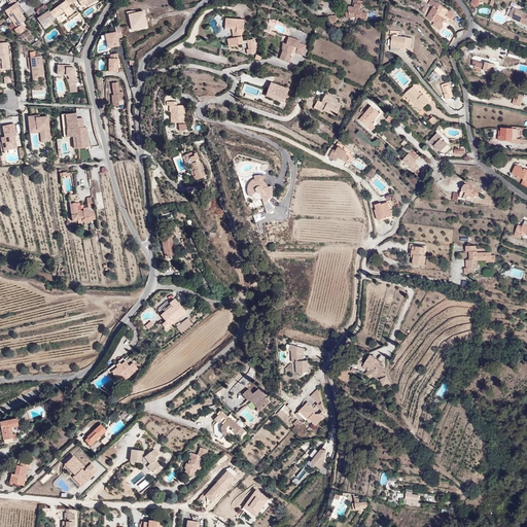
[(358,15),(358,18),(369,19),(370,11),(364,10),(364,7),(362,7),(363,0),(355,0),(354,5),(350,4),(351,10),(352,15),(358,15)]
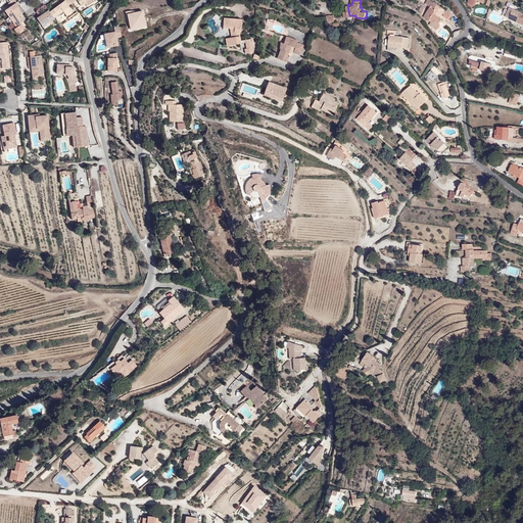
[(452,11),(430,0),(425,0),(424,3),(429,5),(423,18),(426,19),(432,6),(445,12),(441,20),(447,24),(450,17),(449,16),(452,11)]
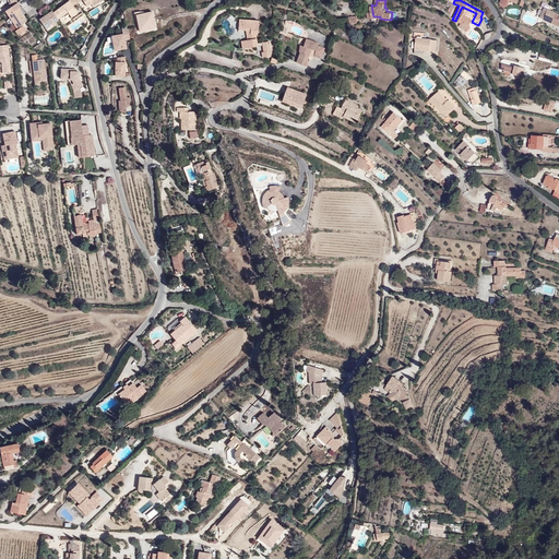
[(6,10),(11,18),(13,15),(18,22),(14,23),(19,27),(15,30),(19,35),(20,34),(21,35),(27,31),(26,30),(27,30),(21,20),(25,16),(19,8),(20,7),(18,2),(6,10)]
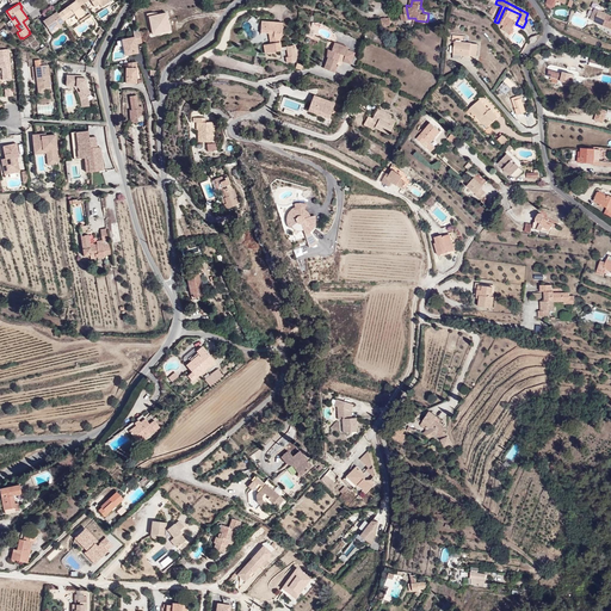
[(76,18),(85,12),(80,6),(78,2),(74,5),(72,2),(59,12),(65,20),(74,13),(76,18)]
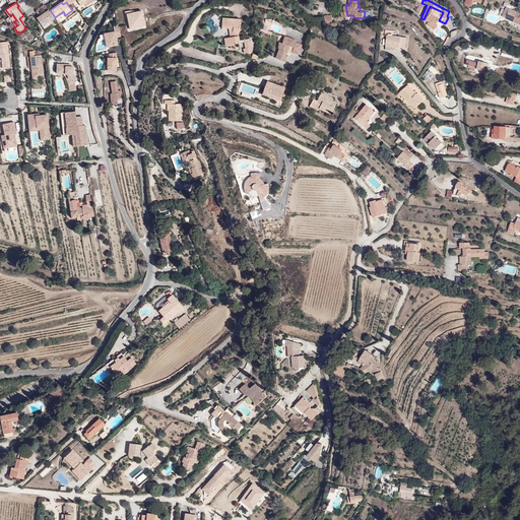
[(419,13),(423,6),(414,2),(410,9),(419,13)]
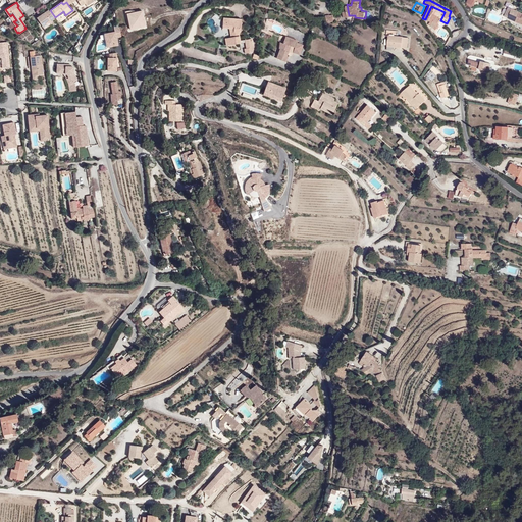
[(435,30),(445,12),(431,6),(425,19),(424,20),(429,22),(427,24),(435,30)]
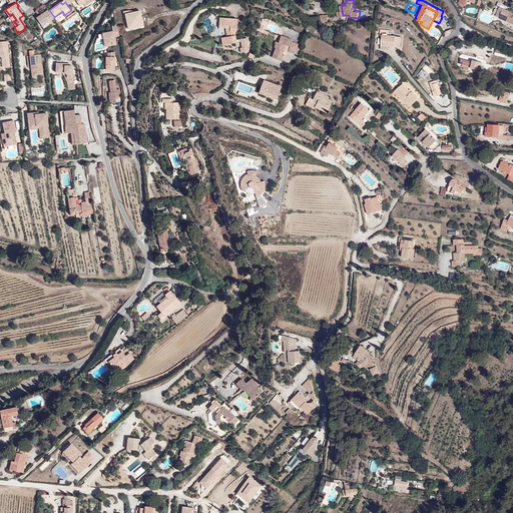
[(495,16),(512,23),(512,13),(499,7),(495,16)]
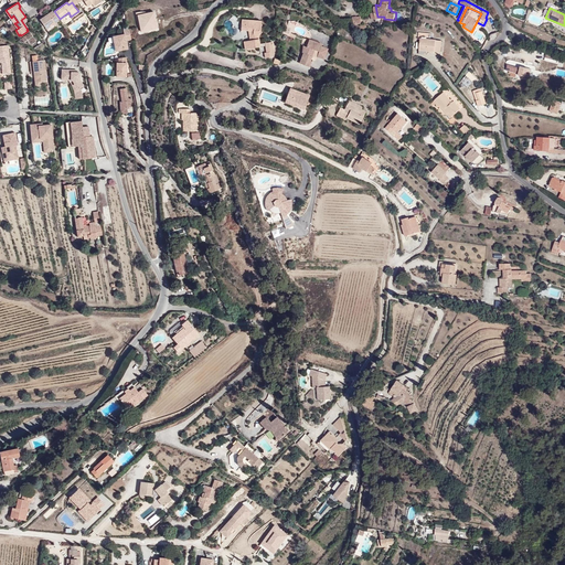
[(61,20),(53,10),(40,19),(48,30),(55,23),(61,20)]
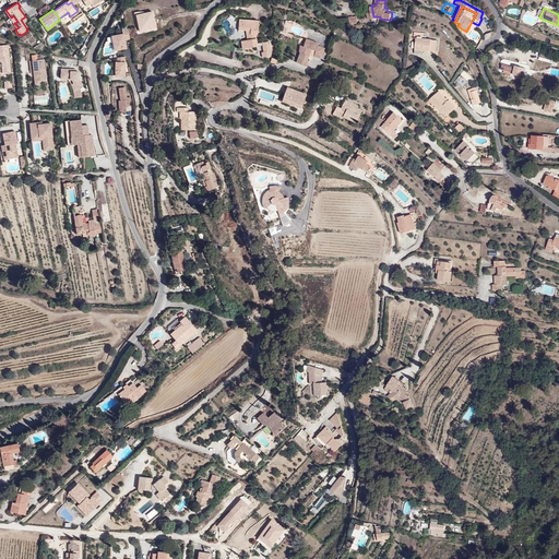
[(152,13),(137,16),(140,33),(155,30),(152,13)]
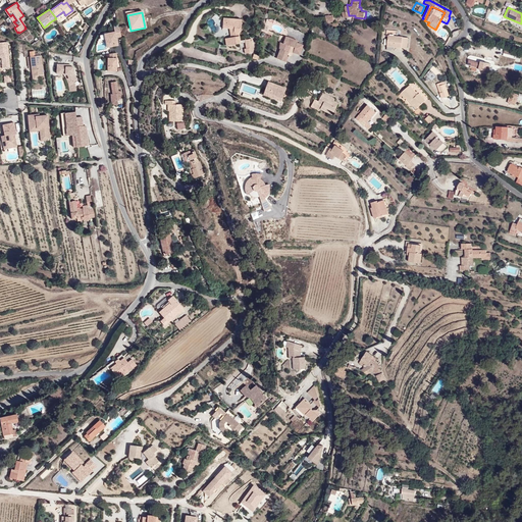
[(242,33),(243,19),(224,17),(223,28),(231,28),(232,34),(230,35),(230,36),(231,38),(226,39),(226,45),(241,42),(241,40),(240,33),(242,33)]
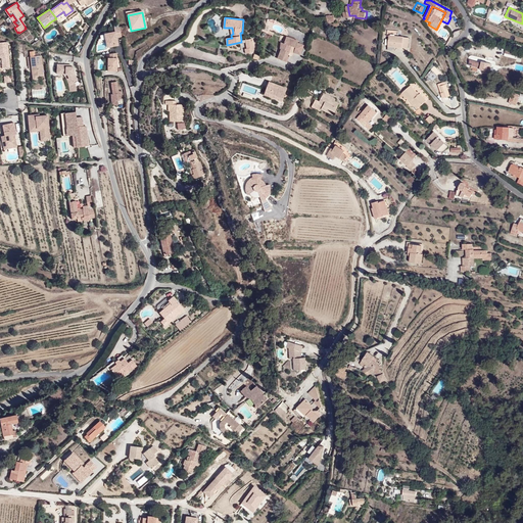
[(119,37),(123,36),(121,27),(115,28),(116,31),(105,34),(108,47),(120,45),(119,37)]
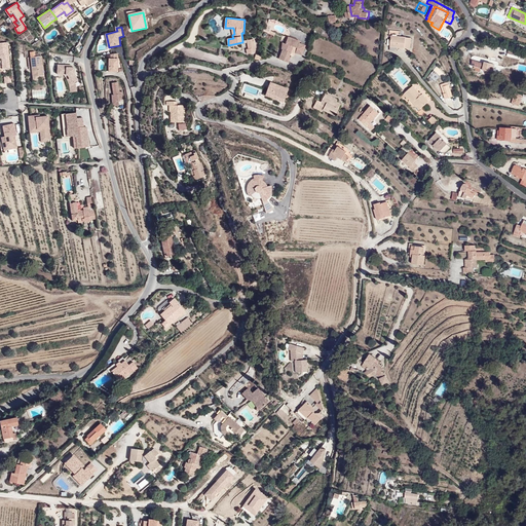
[(86,37),(90,31),(85,28),(82,34),(84,35),(86,37)]
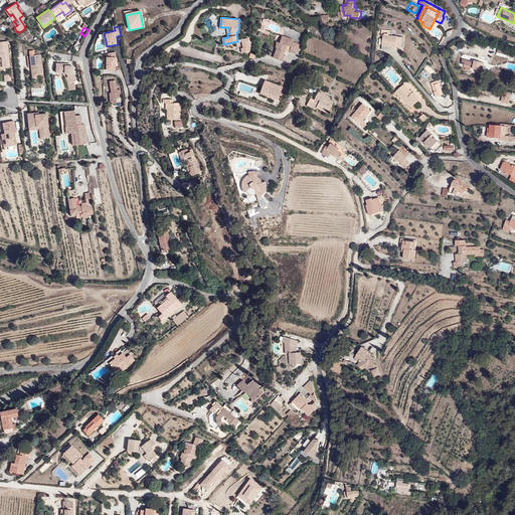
[(405,35),(385,33),(384,43),(403,46),(405,35)]
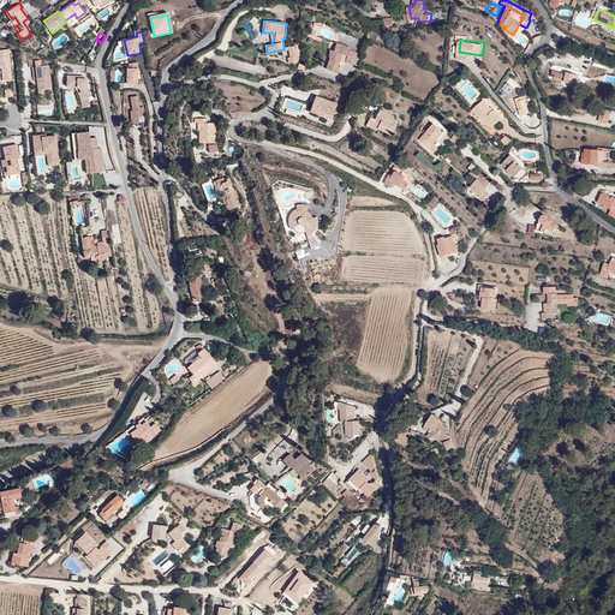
[(352,67),(357,54),(351,52),(351,51),(338,45),(334,52),(330,51),(328,59),(329,60),(327,67),(328,71),(329,72),(336,75),(339,69),(338,67),(340,61),(342,60),(344,64),(352,67)]
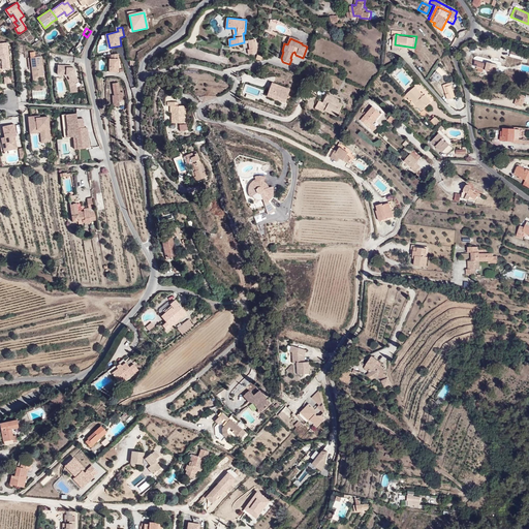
[(10,67),(7,41),(0,41),(0,58),(2,59),(3,68),(10,67)]
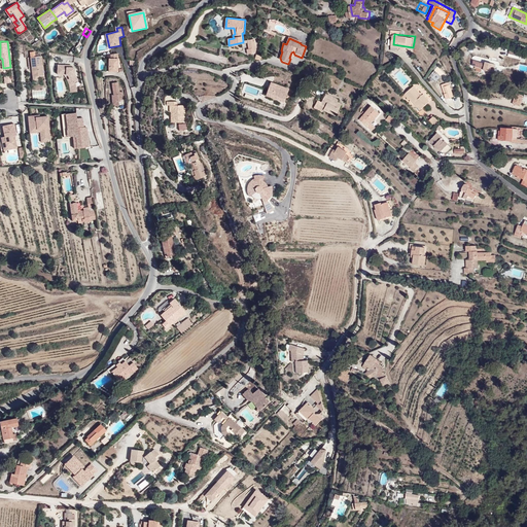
[(257,55),(254,41),(249,41),(250,49),(248,50),(249,56),(257,55)]
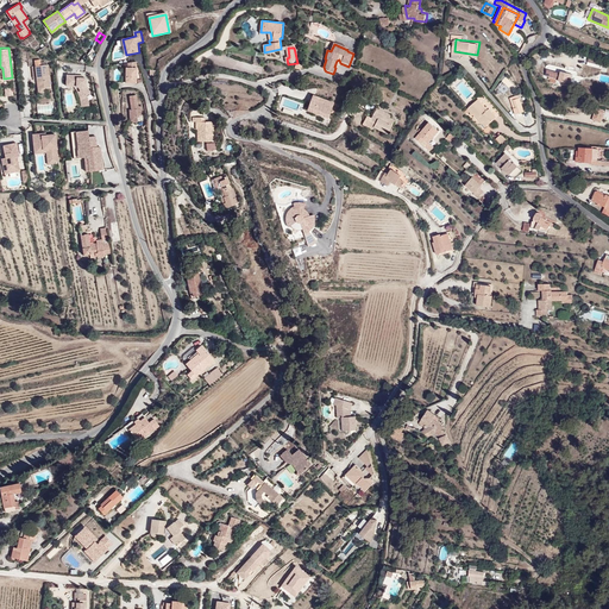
[(592,58),(592,55),(578,52),(577,61),(591,63),(604,66),(606,61),(592,58)]
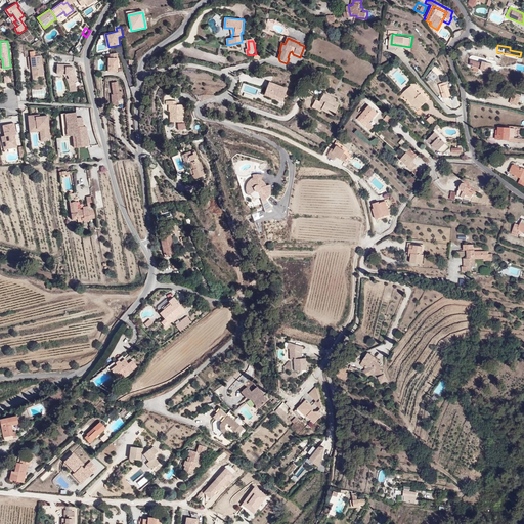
[(117,72),(118,52),(110,53),(110,57),(107,57),(107,72),(117,72)]
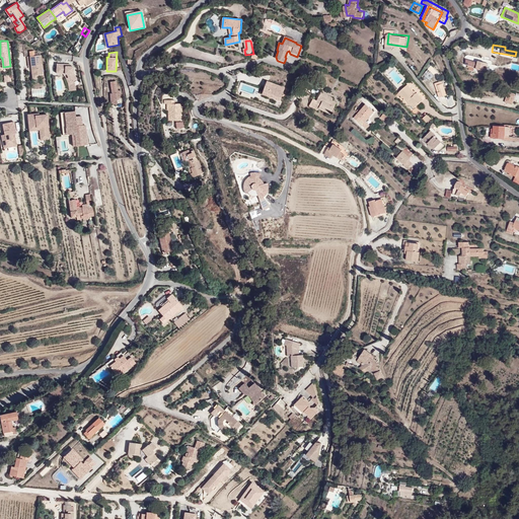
[(43,78),(41,59),(29,60),(31,80),(39,79),(43,78)]
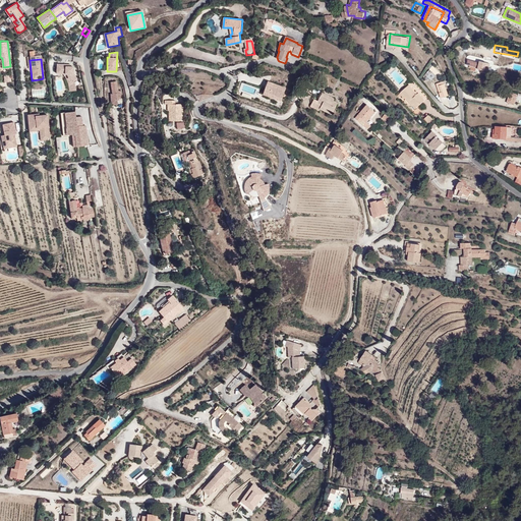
[(486,70),(488,64),(481,62),(480,63),(469,61),(468,65),(479,68),(479,70),(482,70),(486,70)]
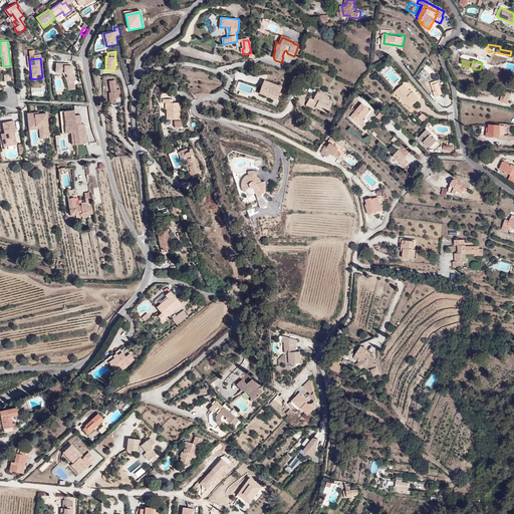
[(73,72),(73,65),(71,65),(65,65),(65,63),(57,63),(56,72),(67,73),(69,76),(72,82),(78,78),(75,72),(73,72)]
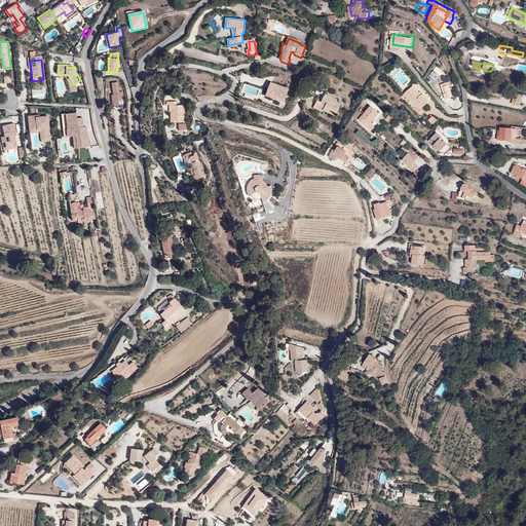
[(411,78),(396,65),(387,74),(403,87),(411,78)]
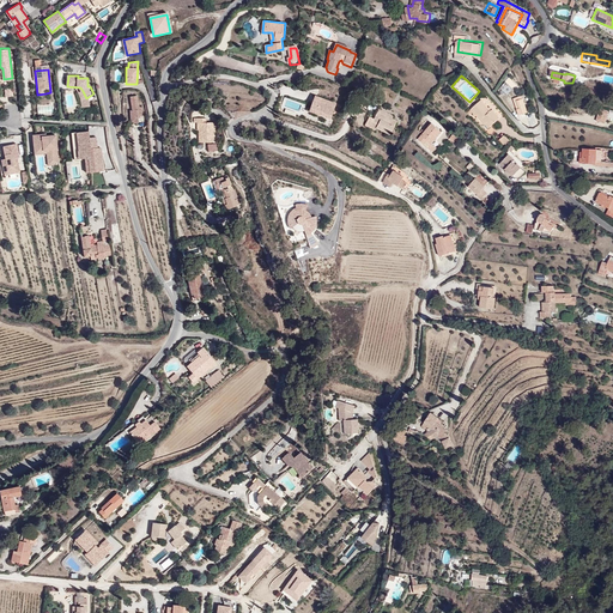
[(14,95),(13,85),(4,86),(5,96),(14,95)]
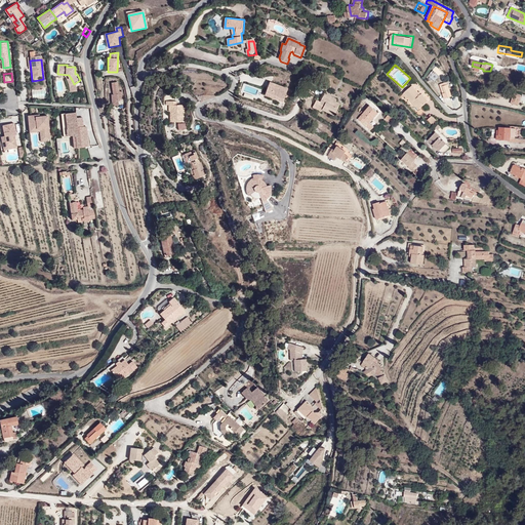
[(451,96),(447,81),(442,82),(444,92),(441,93),(443,98),(451,96)]
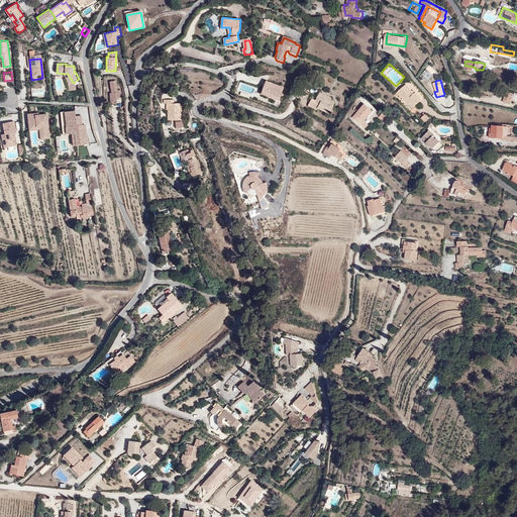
[(279,100),(284,88),(266,81),(262,94),(279,100)]
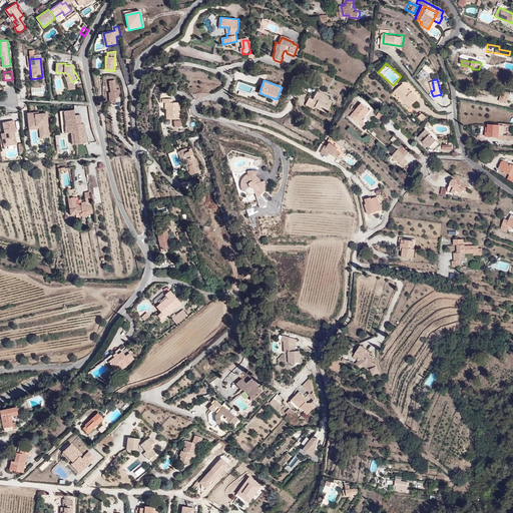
[(411,92),(403,82),(394,90),(398,94),(400,97),(403,95),(411,104),(418,97),(412,90),(411,92)]
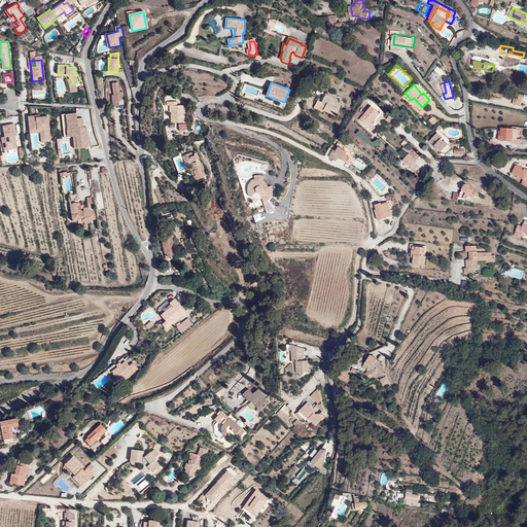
[(126,103),(125,96),(121,97),(120,86),(114,88),(115,99),(113,99),(115,110),(121,109),(121,105),(125,104),(126,103)]
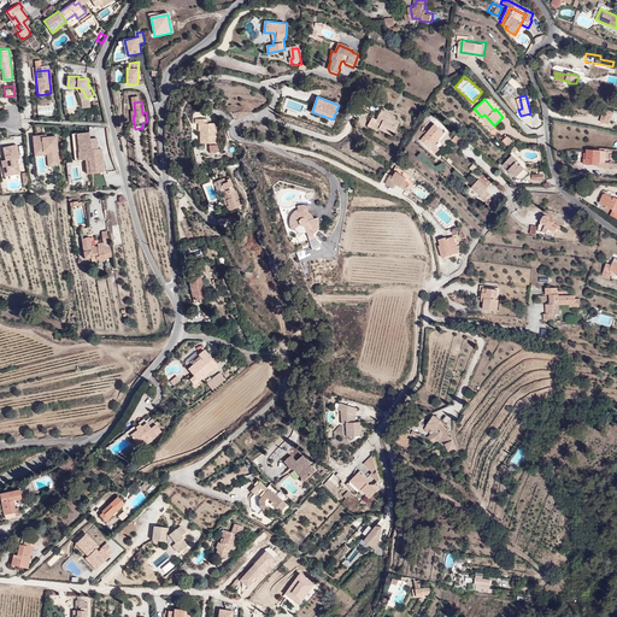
[(399,119),(393,117),(394,115),(378,107),(375,118),(370,117),(366,127),(376,130),(378,128),(393,134),(399,119)]
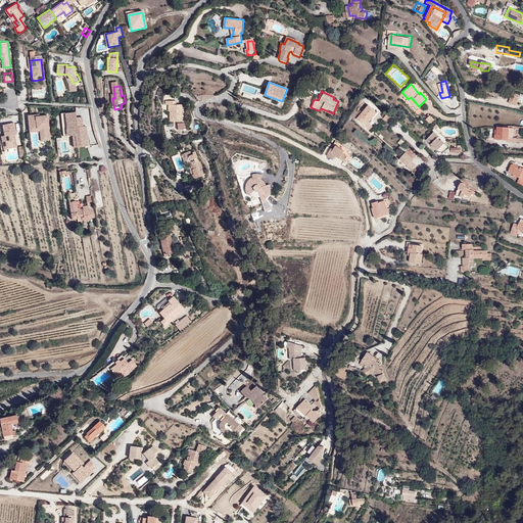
[(509,103),(512,104),(512,101),(515,102),(515,101),(517,102),(519,95),(512,93),(509,103)]
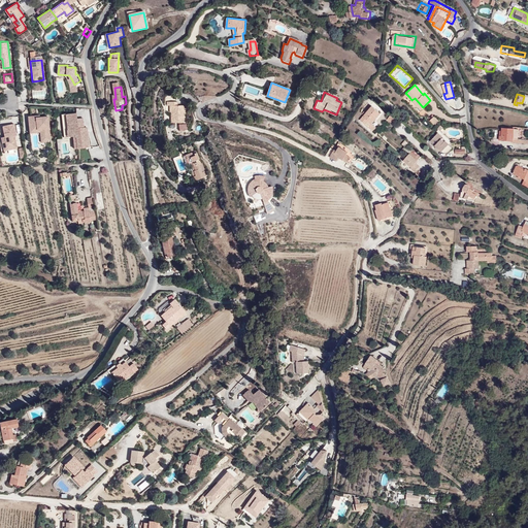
[(423,107),(415,98),(411,100),(409,101),(414,106),(415,105),(419,110),(423,107)]
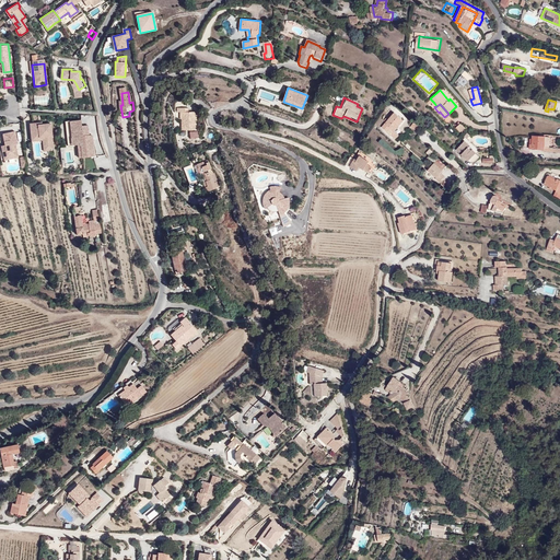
[(195,131),(195,112),(189,112),(189,107),(177,107),(177,113),(182,113),(182,131),(195,131)]
